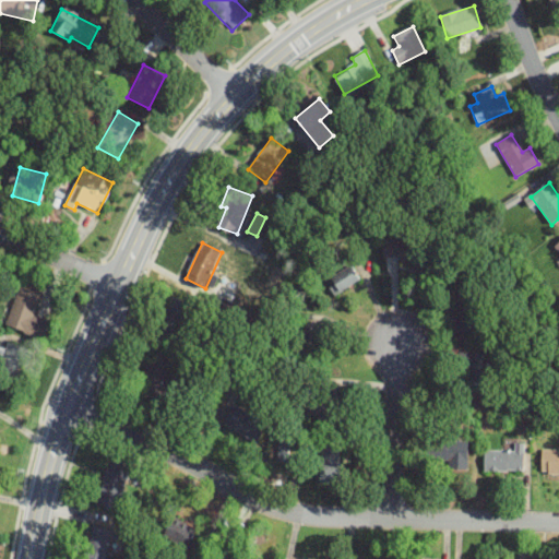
[(324,281),(333,296),(359,281),(351,265),(324,281)]
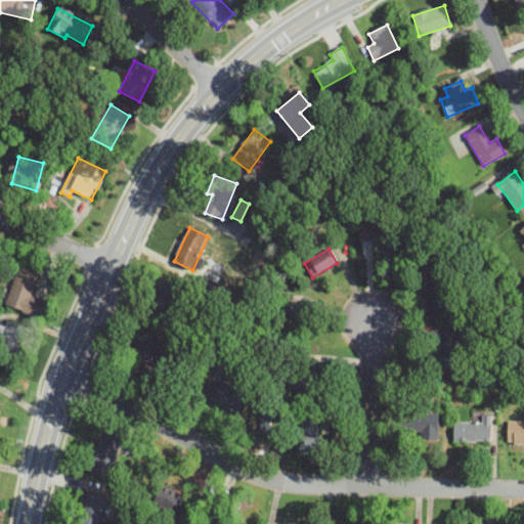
[(38,275),(17,269),(6,307),(40,317),(44,302),(31,298),(38,275)]
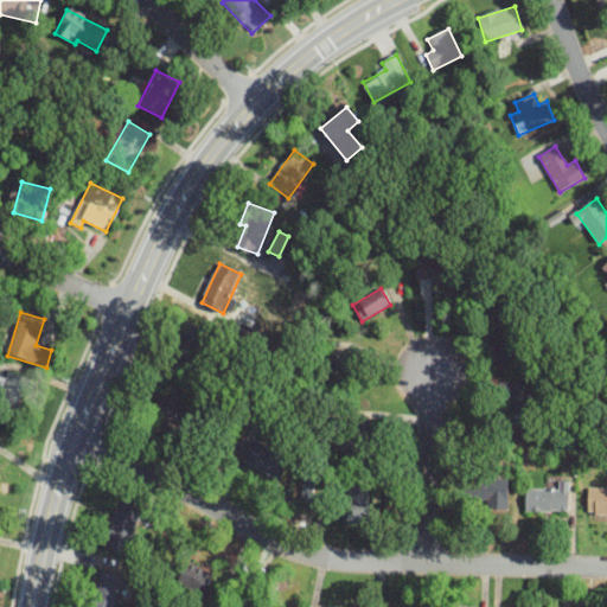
[(187,320),(170,357),(200,371),(209,357),(198,351),(209,328),(187,320)]
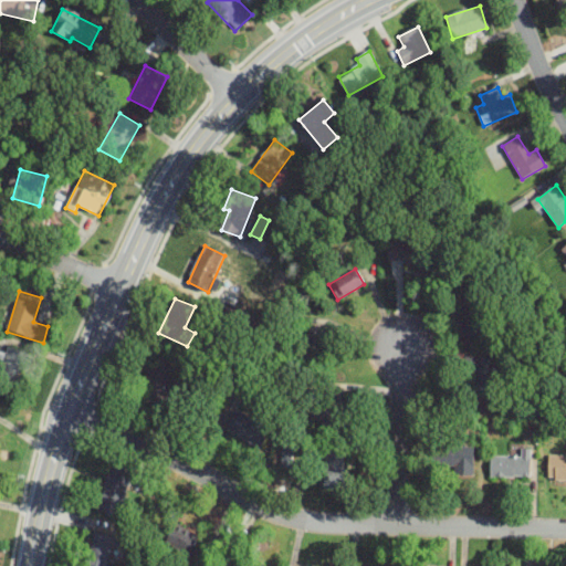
[(452,305),(465,343),(485,336),(472,299),(452,305)]
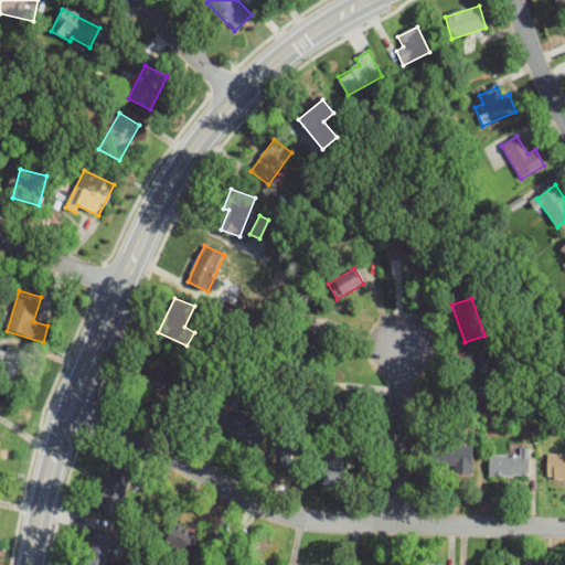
[(326,326),(302,326),(302,362),(326,362),(326,326)]
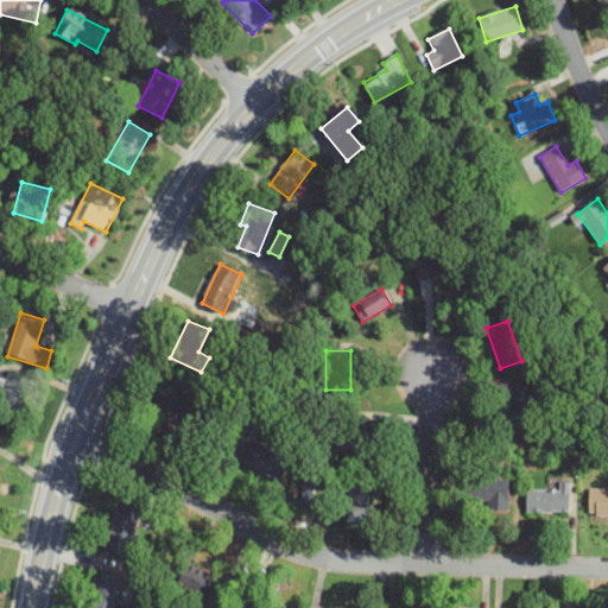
[(31,382),(10,372),(0,393),(0,416),(13,422),(31,382)]
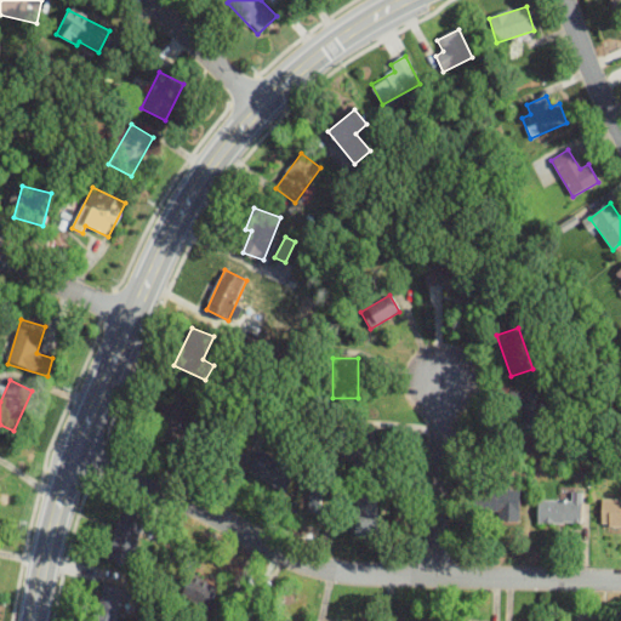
[(534,432),(534,391),(508,391),(508,411),(513,411),(513,432),(534,432)]
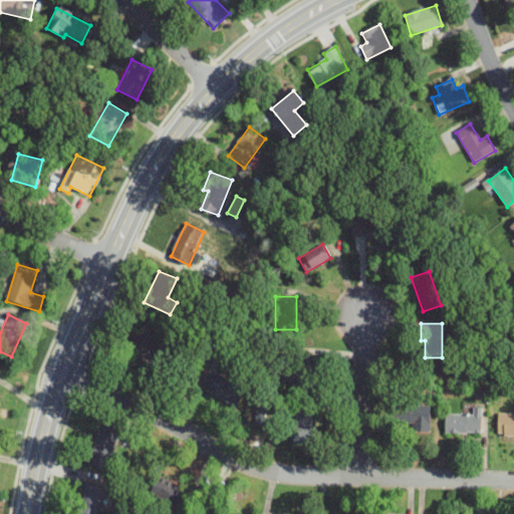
[(312,356),(293,356),(293,389),(312,389),(312,356)]
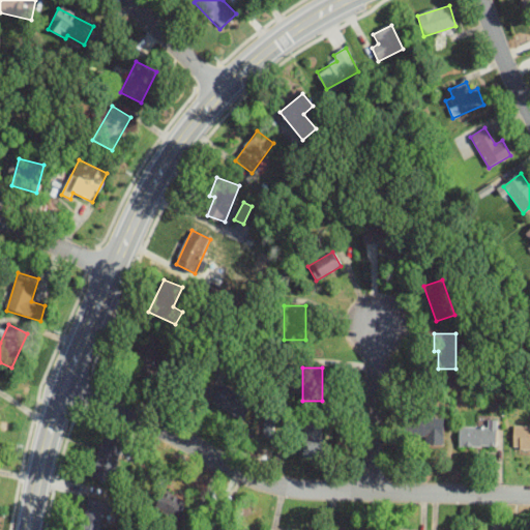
[(223,383),(212,401),(244,419),(257,401),(223,383)]
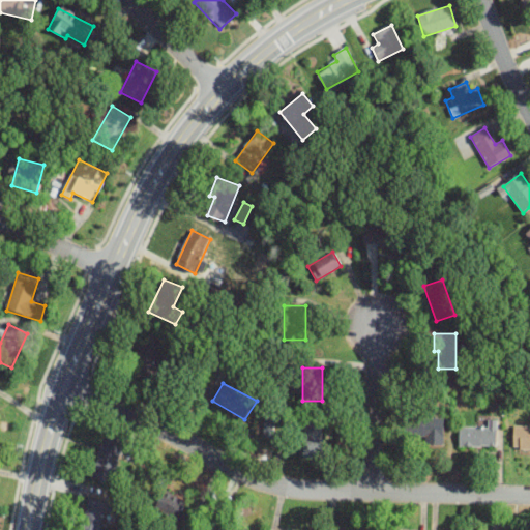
[(442,417),(403,417),(403,438),(424,438),(424,444),(442,444),(442,417)]
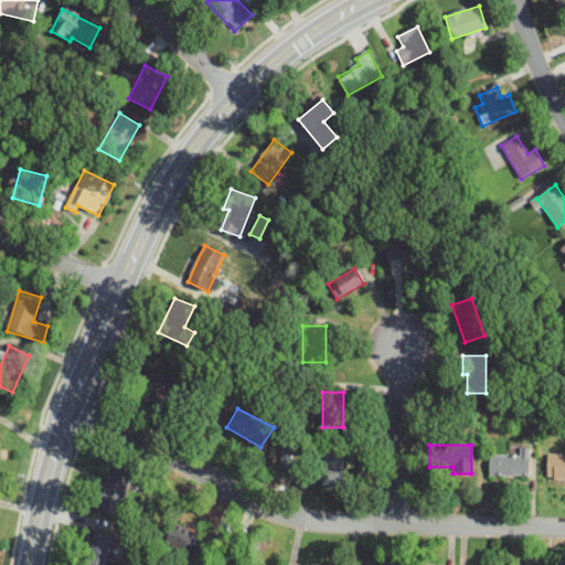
[(343,448),(322,448),(322,487),(343,487),(343,448)]
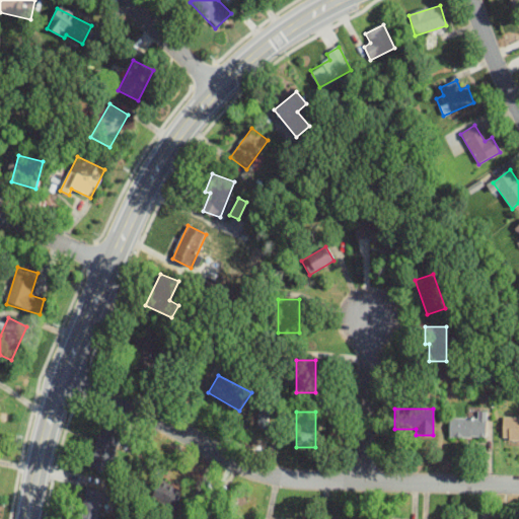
[(477,418),(449,418),(449,438),(486,438),(486,412),(477,412),(477,418)]
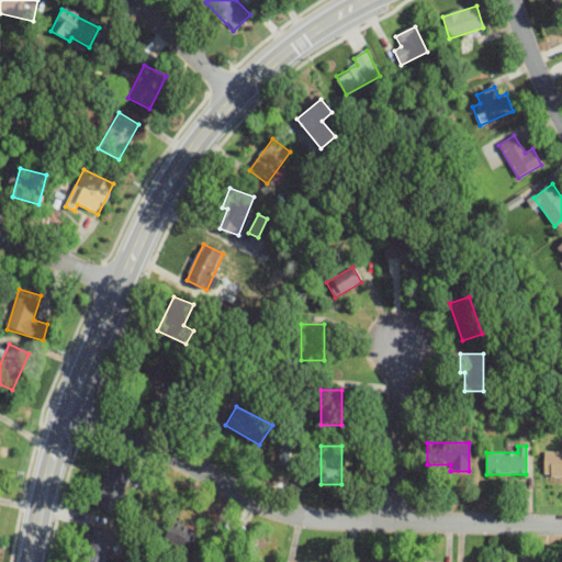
[(280,458),(278,458),(278,452),(265,450),(260,475),(278,479),(280,458)]
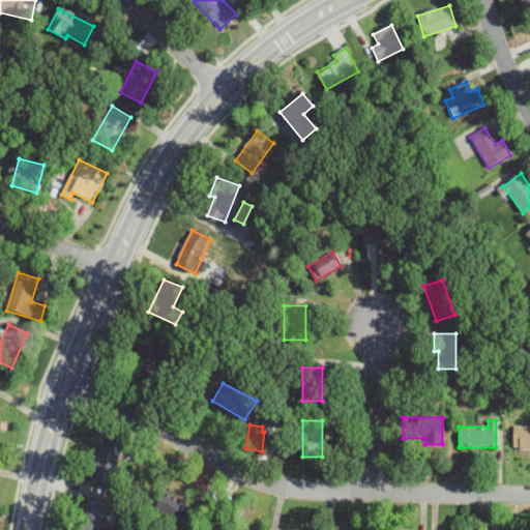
[(529,425),(512,425),(512,450),(529,450),(529,425)]
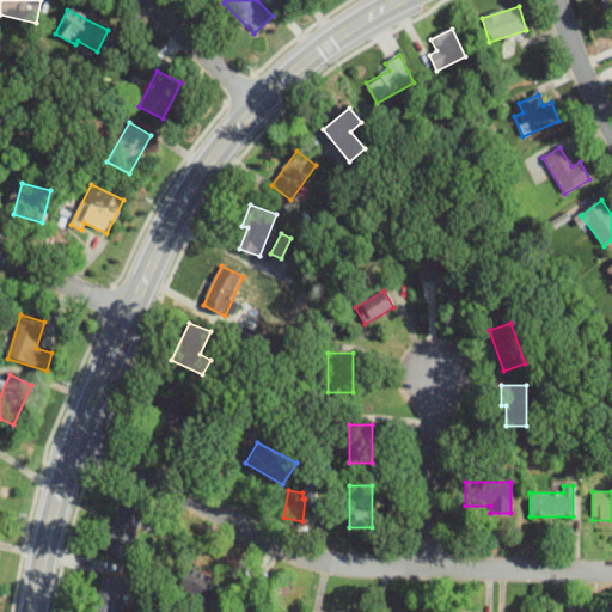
[(105,551),(128,558),(144,510),(120,503),(105,551)]
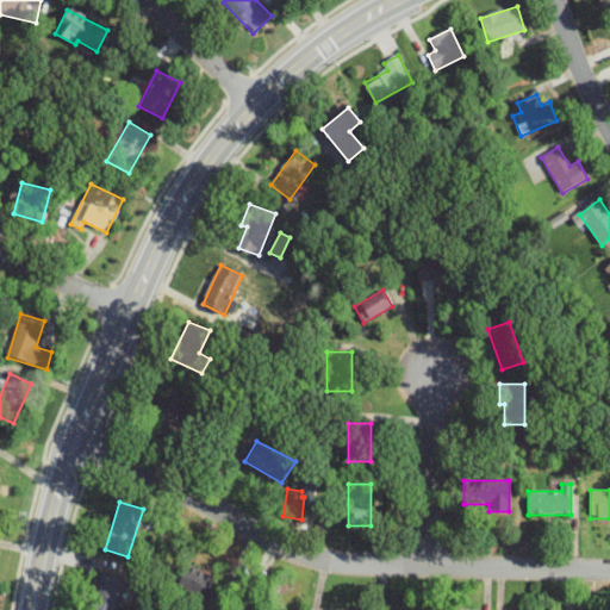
[(204,598),(213,578),(186,566),(176,586),(204,598)]
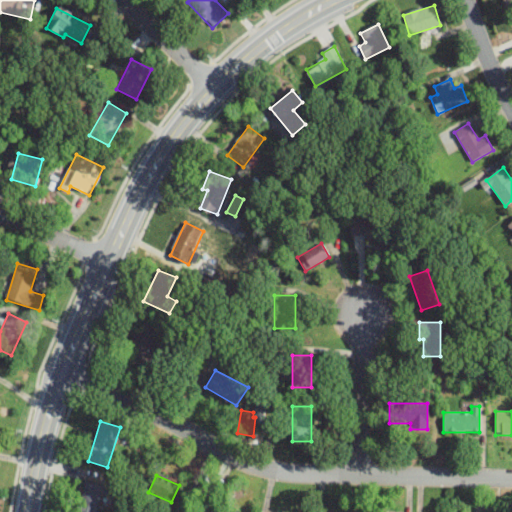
[(95,511),(100,493),(106,495),(108,487),(84,481),(76,511),(95,511)]
